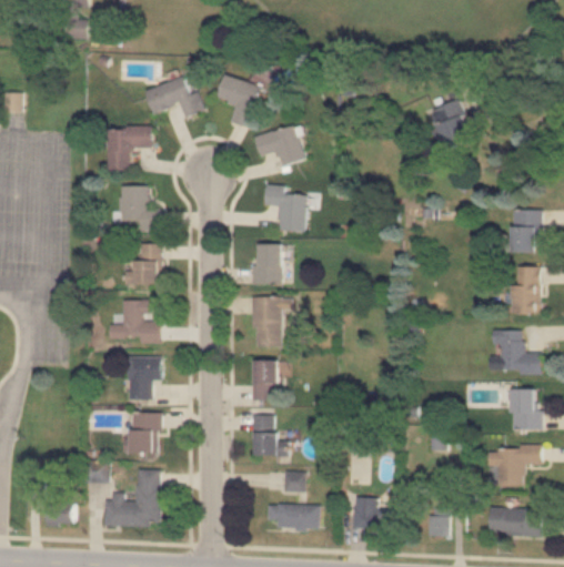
[(87,8),(87,0),(54,0),(54,8),(62,8),(62,39),(86,39),(86,19),(77,19),(77,8),(87,8)]
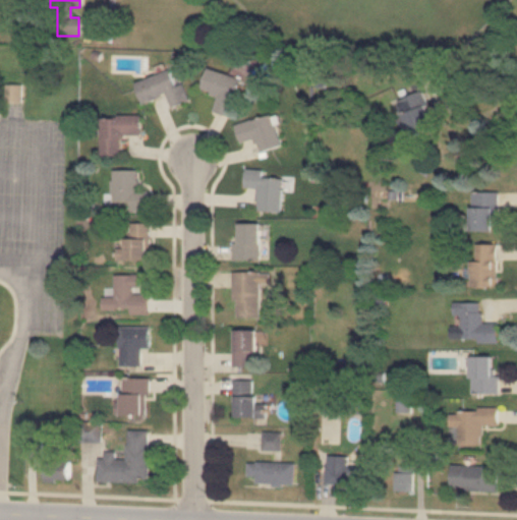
[(198,91),(216,96),(212,112),(229,117),(239,79),(205,69),(198,91)]
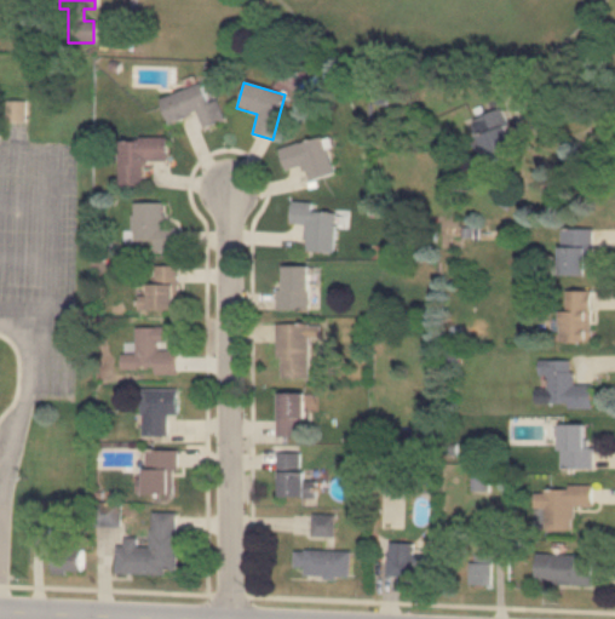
[(159,97),(167,122),(196,114),(201,129),(223,121),(216,99),(206,103),(200,85),(159,97)]
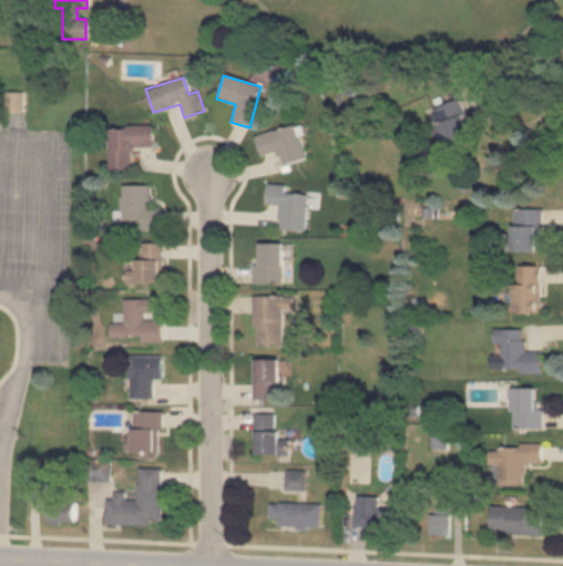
[(431,109),(442,151),(469,144),(457,102),(431,109)]
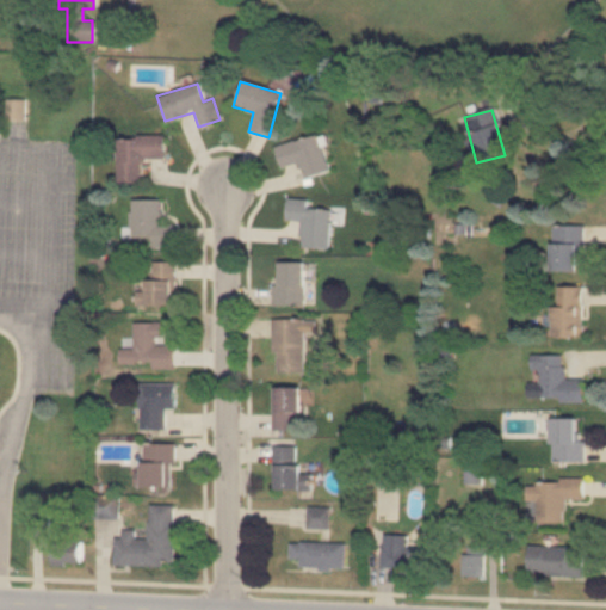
[(116,184),(140,184),(140,158),(164,158),(164,136),(116,136),(116,184)]
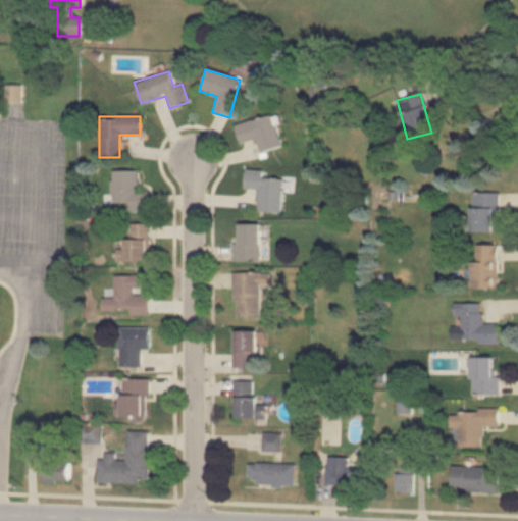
[(235,125),(239,144),(255,140),(258,153),(278,148),(271,116),(235,125)]
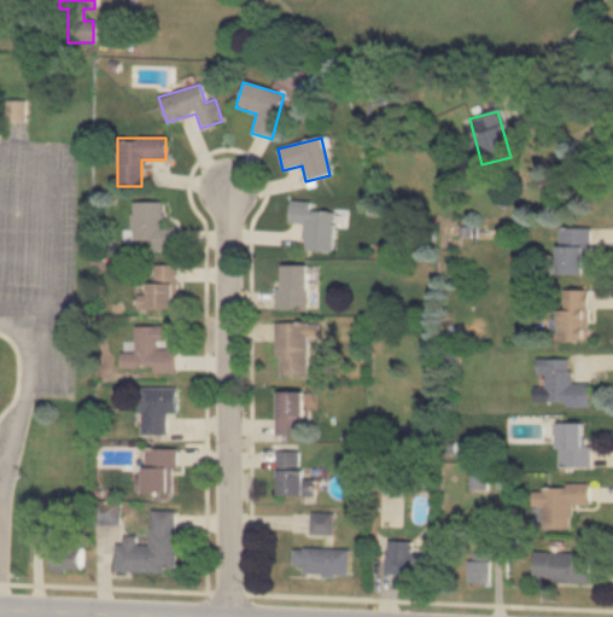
[(331,252),(333,213),(309,211),(309,202),(289,202),(289,223),(303,225),(302,251),(331,252)]
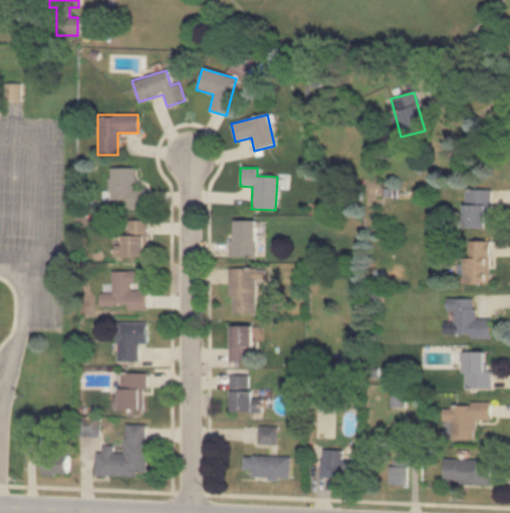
[(135,169),(109,169),(109,202),(125,202),(125,208),(144,208),(144,189),(135,189),(135,169)]
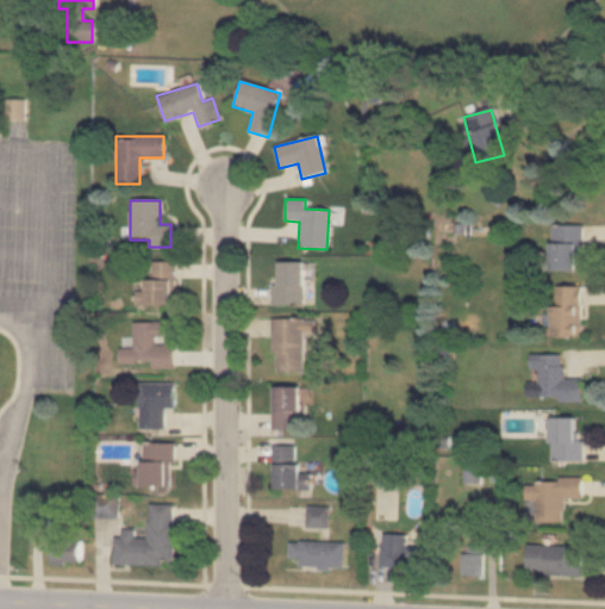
[(548,272),(579,272),(579,225),(548,225),(548,272)]
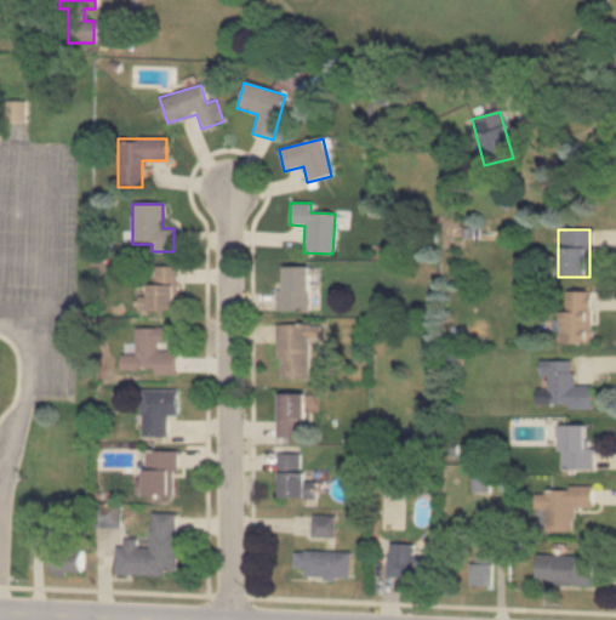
[(137,296),(137,312),(176,312),(176,267),(150,267),(150,296),(137,296)]
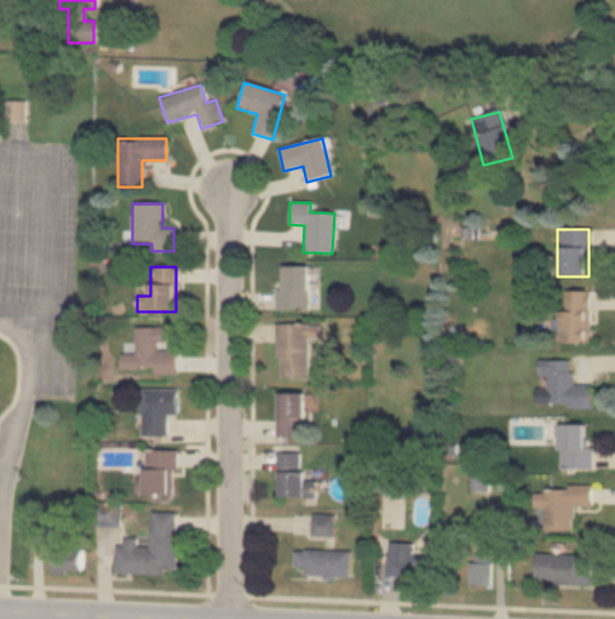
[(276,310),(309,310),(309,267),(276,267),(276,310)]
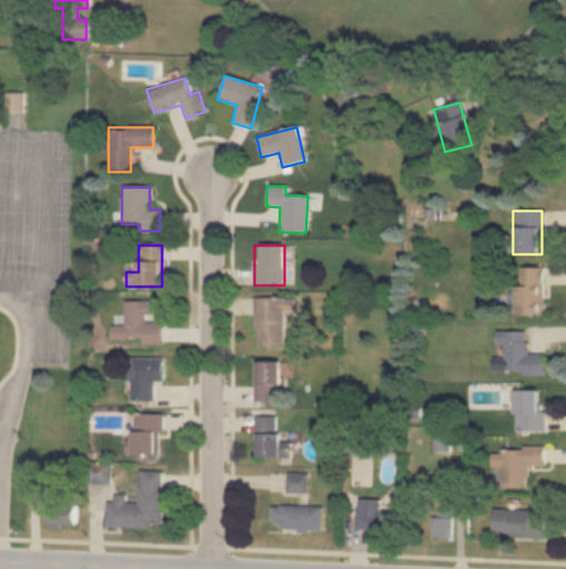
[(542,270),(515,270),(515,315),(542,315),(542,270)]
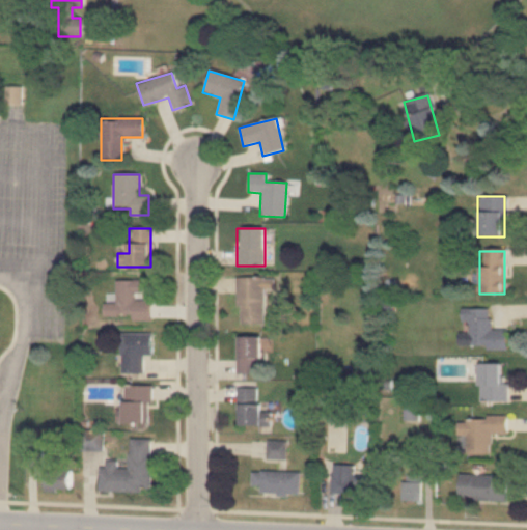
[(262,288),(274,288),(274,278),(236,278),(236,325),(262,325),(262,288)]
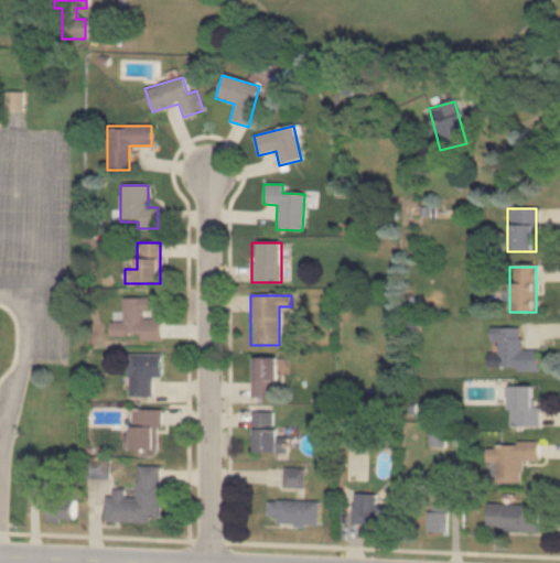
[(158,320),(148,320),(148,299),(121,298),(121,322),(109,322),(109,339),(158,339),(158,320)]
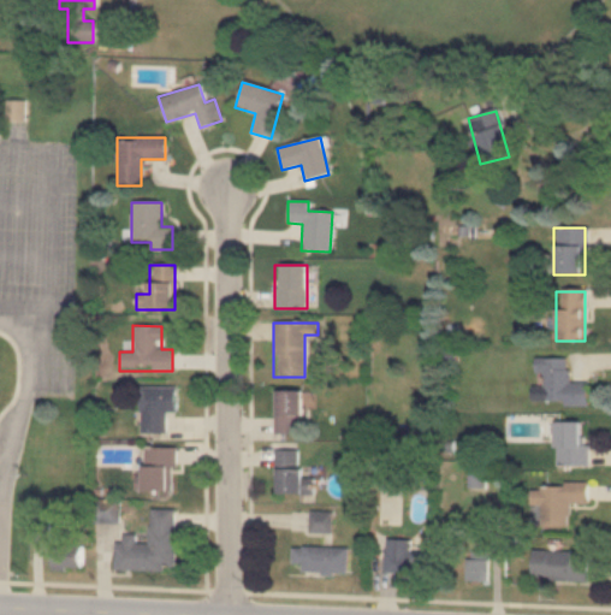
[(585,404),(585,384),(567,384),(567,359),(532,359),(532,374),(537,374),(537,386),(529,386),(529,406),(585,404)]
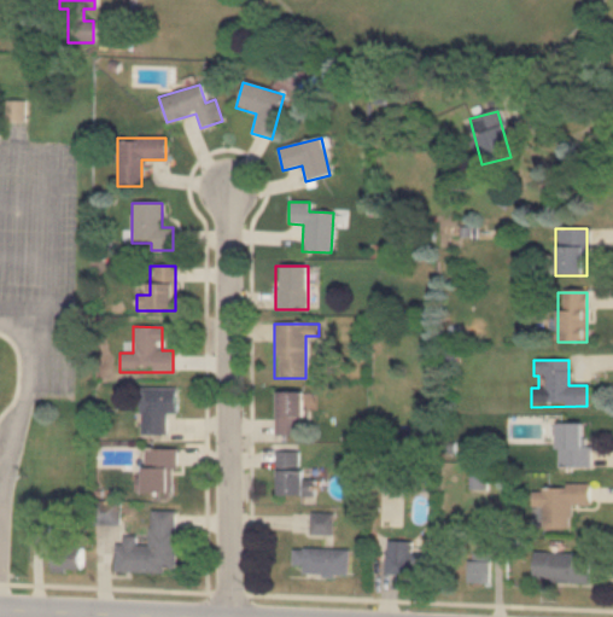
[(175,388),(138,388),(138,436),(164,436),(164,414),(175,414),(175,388)]
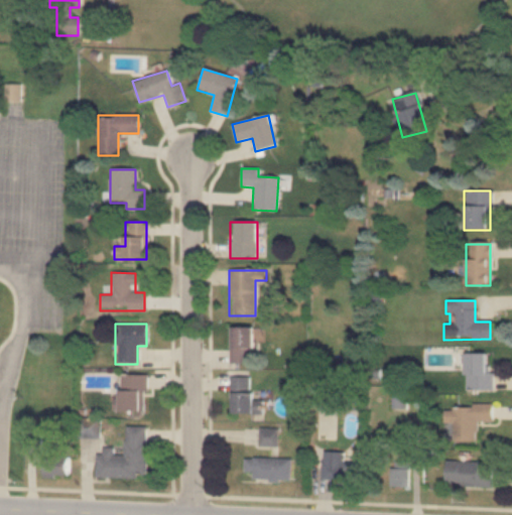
[(256,363),(256,328),(229,328),(229,363),(256,363)]
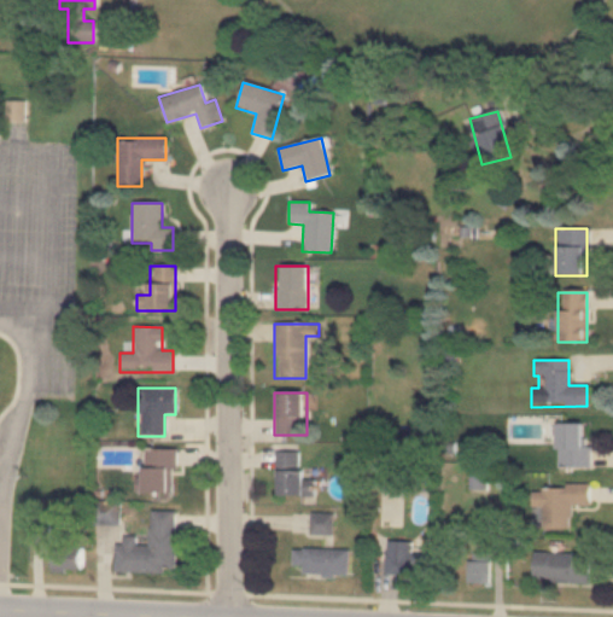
[(587,467),(587,424),(554,424),(554,467),(587,467)]
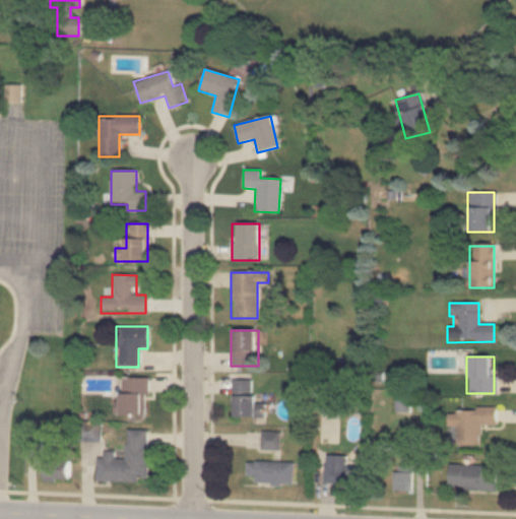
[(145,415),(145,379),(119,379),(119,415),(145,415)]
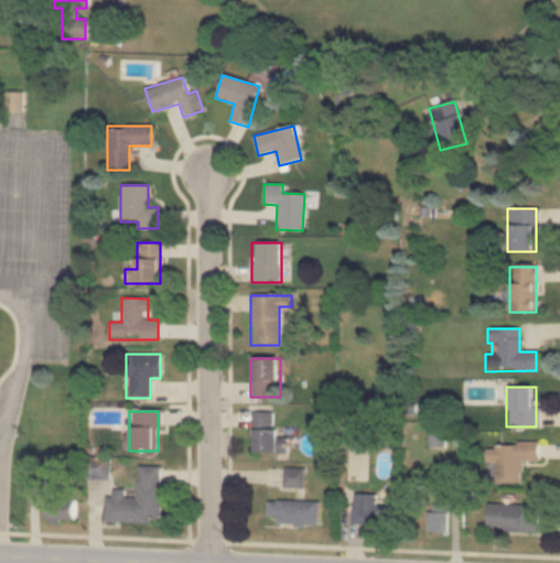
[(277,412),(250,412),(250,453),(277,453),(277,412)]
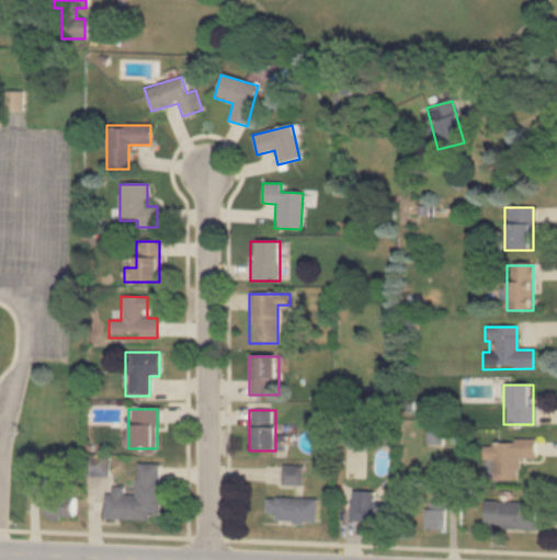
[(490,461),(490,481),(515,480),(515,459),(533,459),(533,442),(481,443),(481,461),(490,461)]
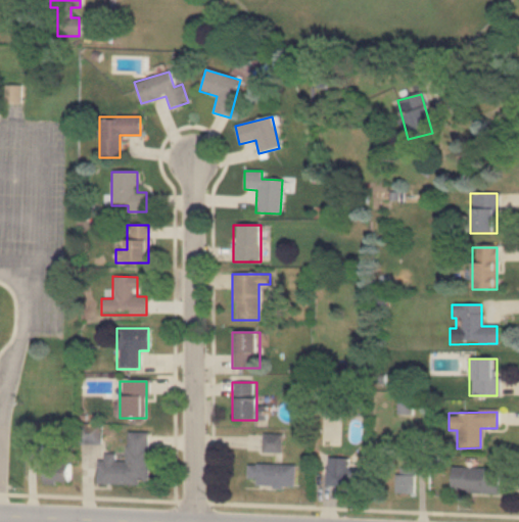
[(147,433),(126,432),(125,461),(96,461),(96,484),(146,484),(147,433)]
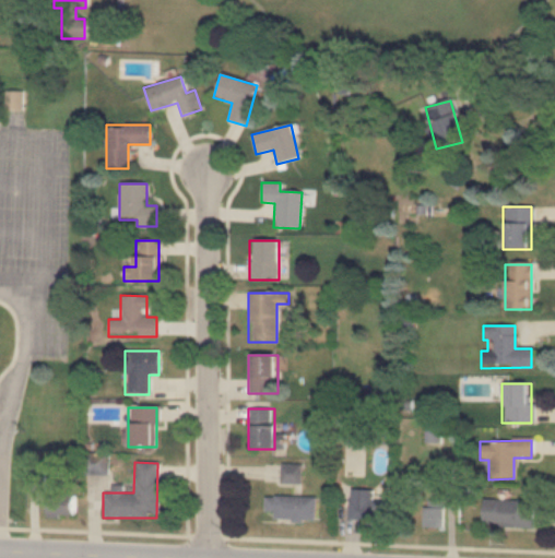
[(299,484),(299,464),(279,464),(279,484),(299,484)]
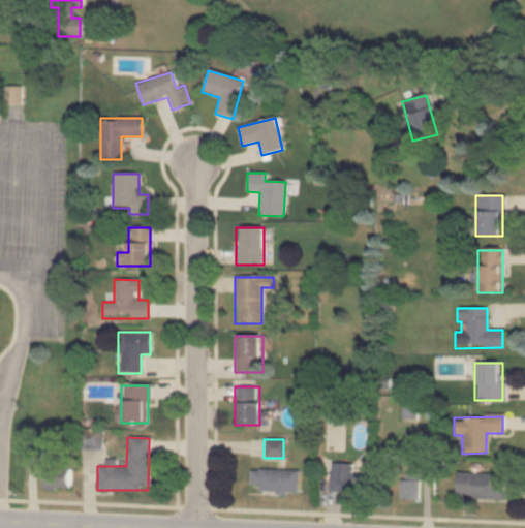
[(41,489),(68,489),(68,454),(41,454),(41,489)]
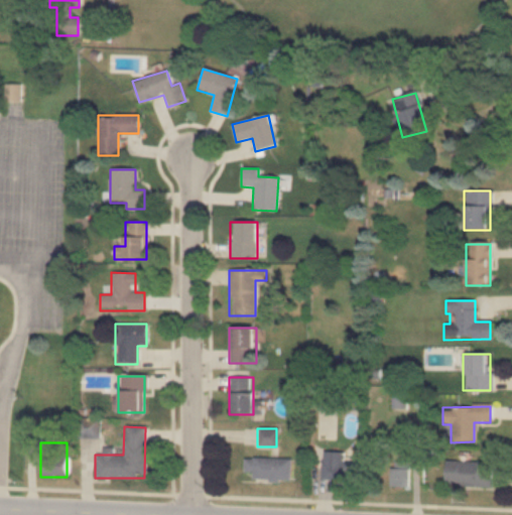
[(357,463),(342,463),(342,452),(321,452),(321,483),(357,483),(357,463)]
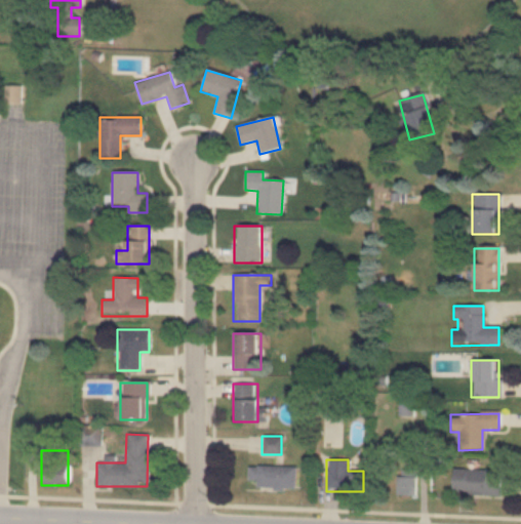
[(295,467),(247,467),(247,481),(255,481),(255,489),(295,489),(295,467)]
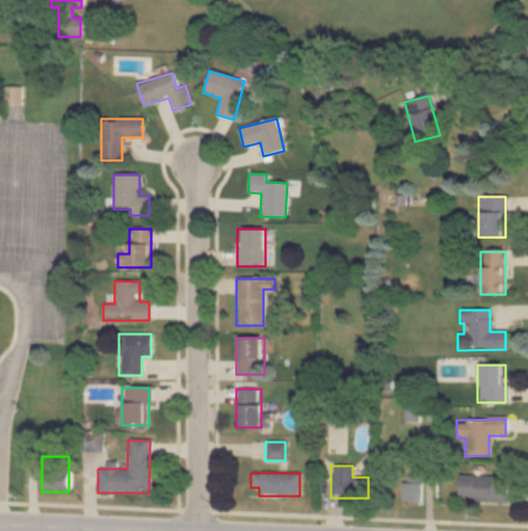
[(419,476),(399,476),(399,504),(419,504),(419,476)]
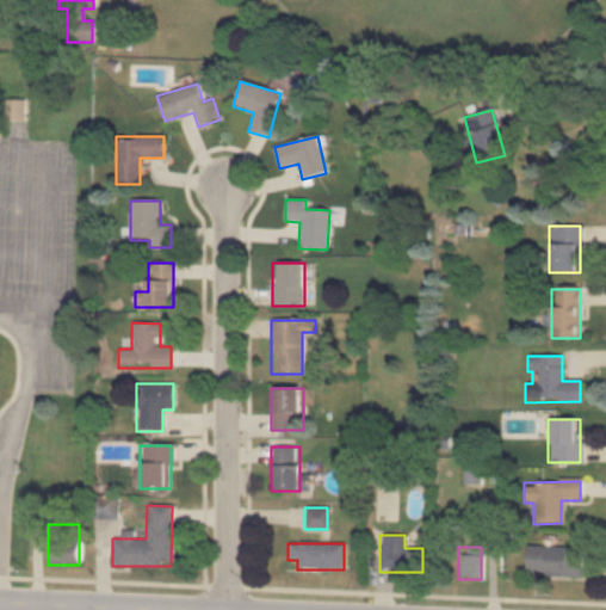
[(581,575),(581,547),(525,547),(525,575),(581,575)]
